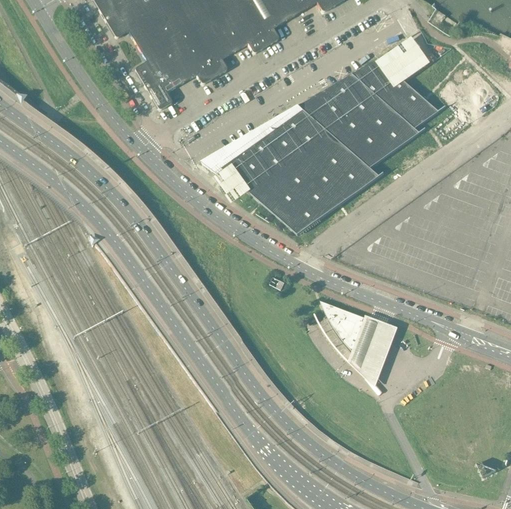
[(94,0),(115,36),(116,37),(117,37),(118,37),(119,37),(129,31),(147,61),(137,67),(136,67),(136,68),(135,69),(135,70),(136,70),(158,108),(159,108),(159,109),(160,109),(161,109),(162,109),(170,104),(171,103),(172,102),(172,101),(172,100),(171,100),(167,92),(196,74),(201,82),(201,83),(202,83),(203,83),(204,83),(205,83),(226,71),(226,70),(227,69),(227,68),(227,67),(222,59),(248,43),(252,51),(253,52),(254,52),(255,53),(256,52),(277,40),(278,39),(278,38),(278,37),(278,36),(273,28),(317,2),(321,10),(322,11),(323,11),(324,11),(325,11),(344,0),(94,0)]
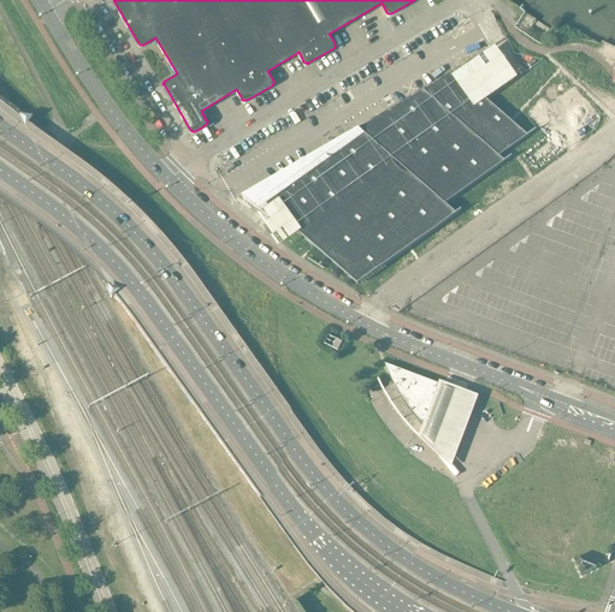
[(543,17),(539,13),(532,23),(545,33),(551,23),(548,19),(548,17),(548,16),(548,15),(547,15),(545,16),(543,17)]
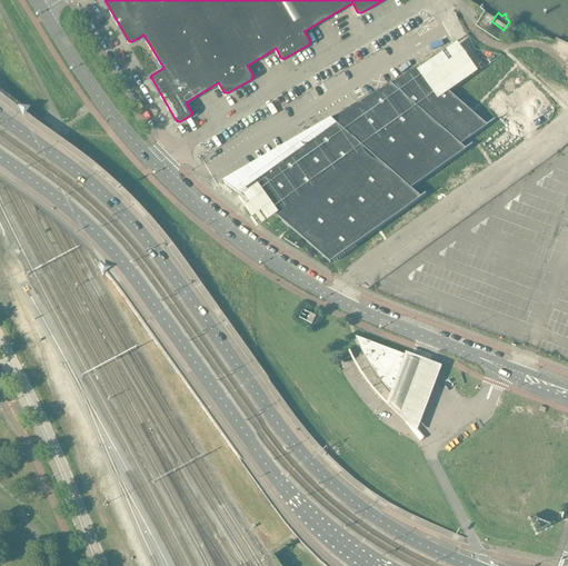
[(420,65),(226,181),(242,194),(249,188),(272,209),(331,260),(422,196),(412,187),(467,147),(461,142),(488,123),(449,89),(420,65)]
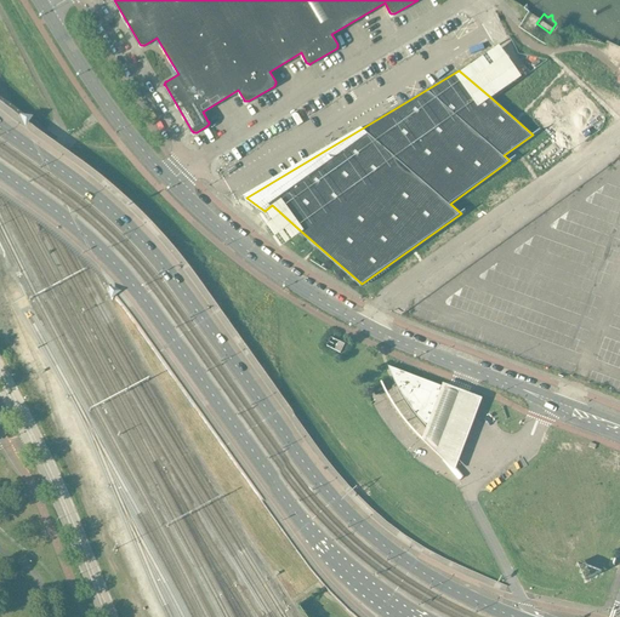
[(341,350),(346,342),(333,335),(328,343),(341,350)]
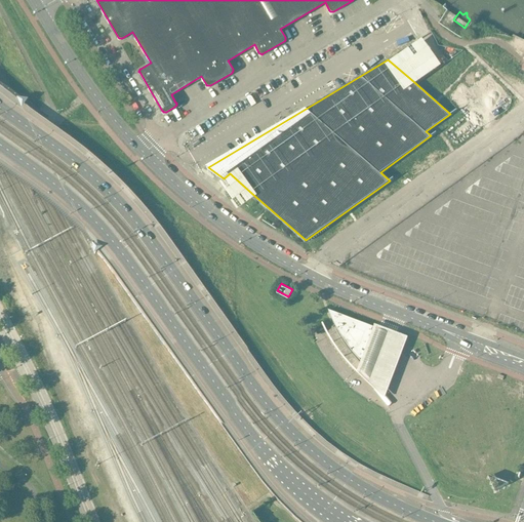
[(363,360),(376,325),(329,308),(332,315),(334,320),(337,326),(340,331),(344,336),(348,342),(352,348),(356,353),(359,357),(363,360)]
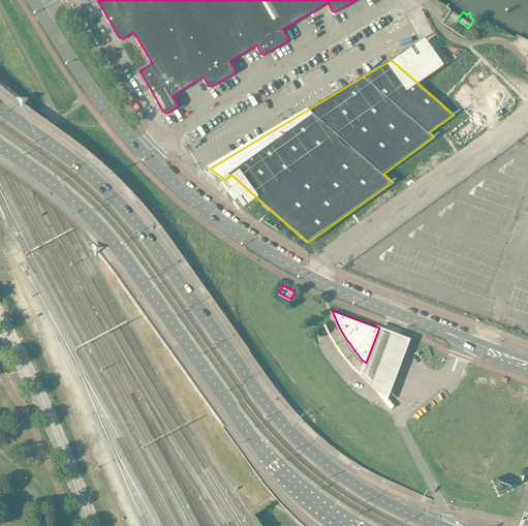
[(379,326),(379,328),(366,363),(362,372),(389,400),(399,372),(412,338),(396,332),(379,326)]
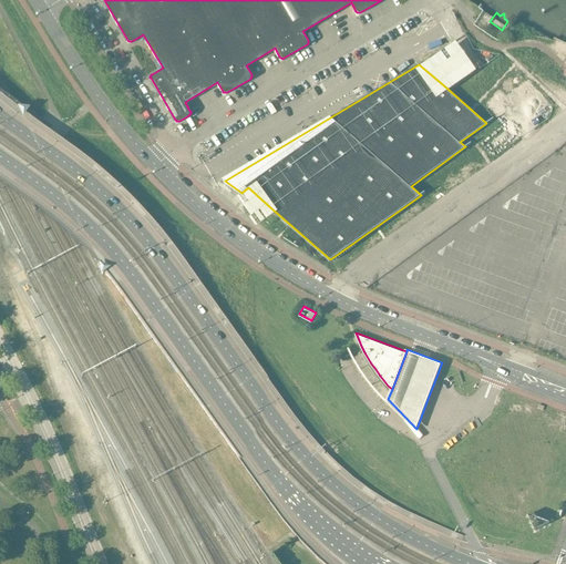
[(380,563),(383,559),(372,553),(366,563),(380,563)]
